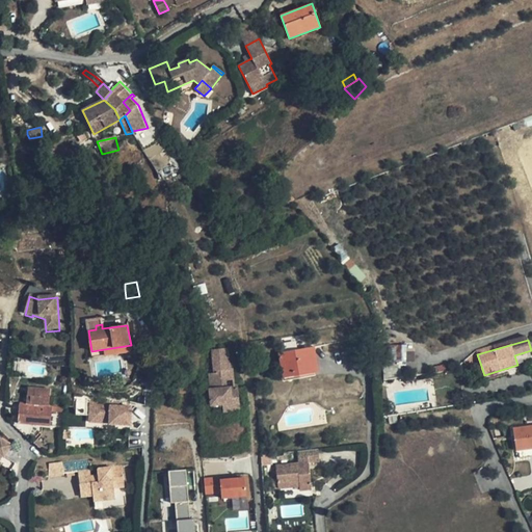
[(132,351),(131,345),(91,351),(91,357),(132,351)]
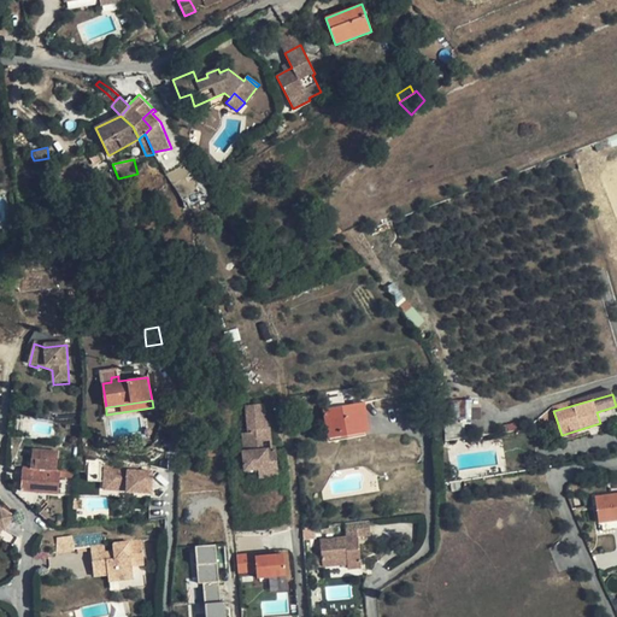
[(452,418),(470,418),(470,400),(452,400),(452,418)]
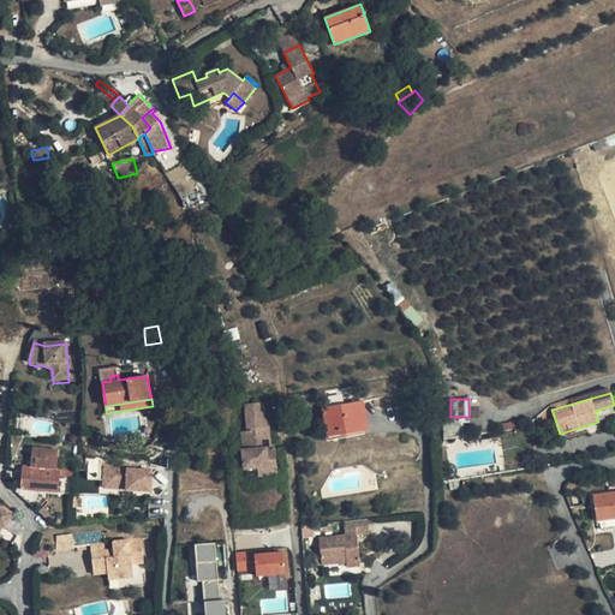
[(369,429),(364,401),(322,408),(328,437),(369,429)]
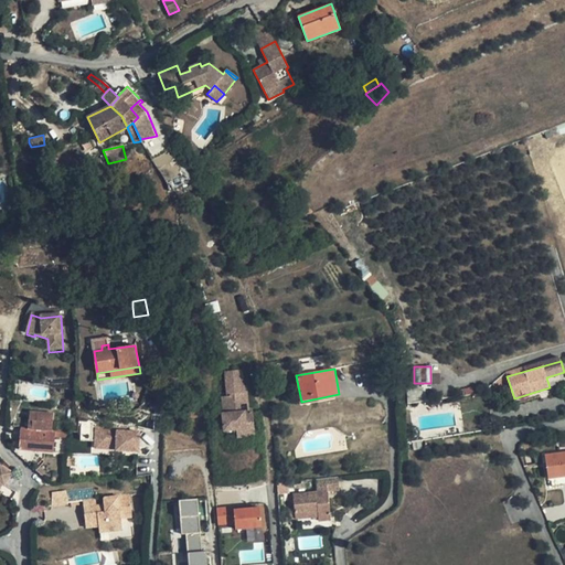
[(243,385),(241,370),(224,371),(226,394),(231,394),(231,396),(222,397),(224,414),(223,414),(224,430),(237,429),(246,428),(246,423),(254,422),(254,411),(248,411),(240,411),(240,403),(247,403),(245,385),(243,385)]
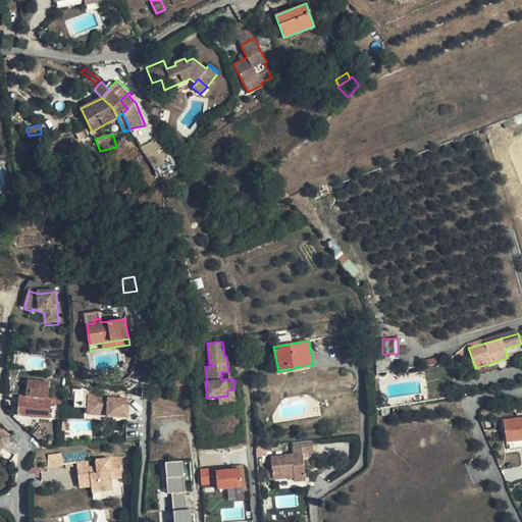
[(468,348),(467,345),(452,358),(453,362),(453,364),(471,356),(468,348)]
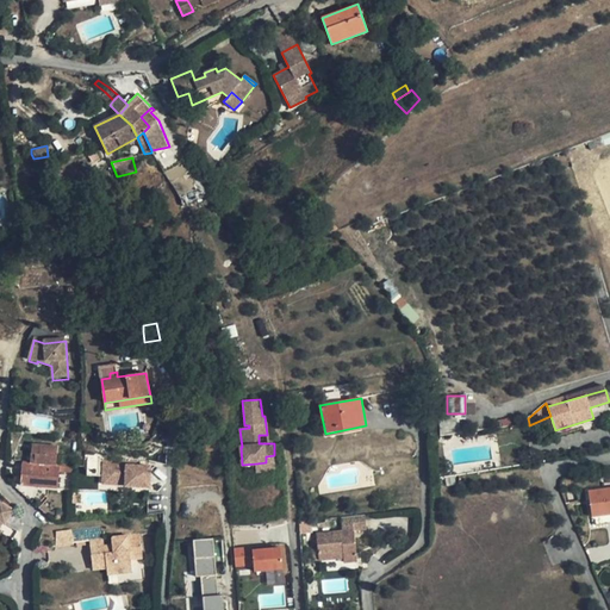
[(58,446),(32,443),(31,464),(23,464),(20,486),(58,489),(60,472),(74,473),(74,465),(61,464),(60,466),(56,466),(58,446)]
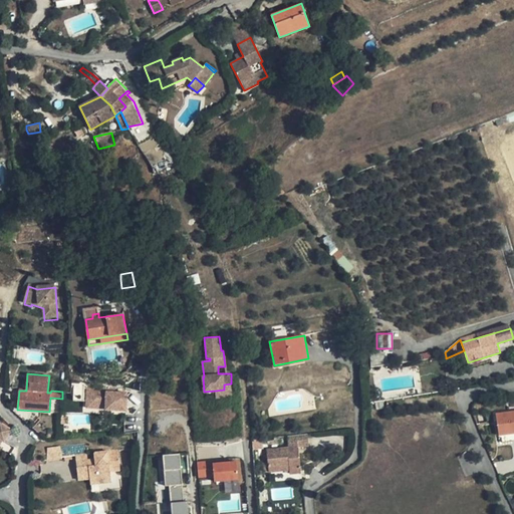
[(109,386),(89,383),(88,398),(107,401),(106,406),(106,407),(126,409),(129,392),(108,390),(109,386)]
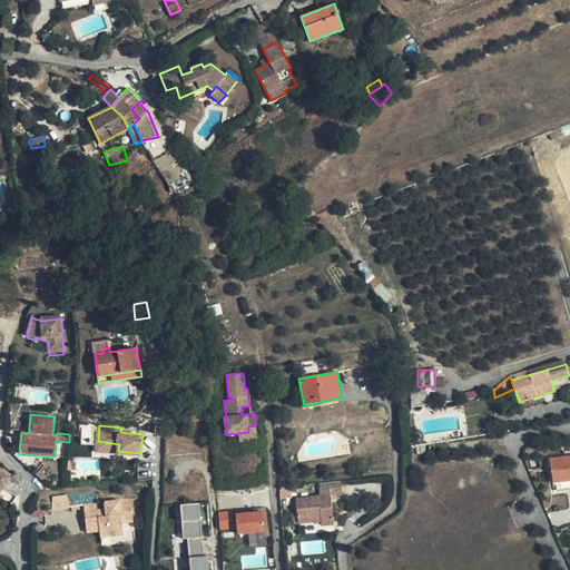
[(248,426),(248,432),(249,440),(257,439),(256,425),(248,426)]
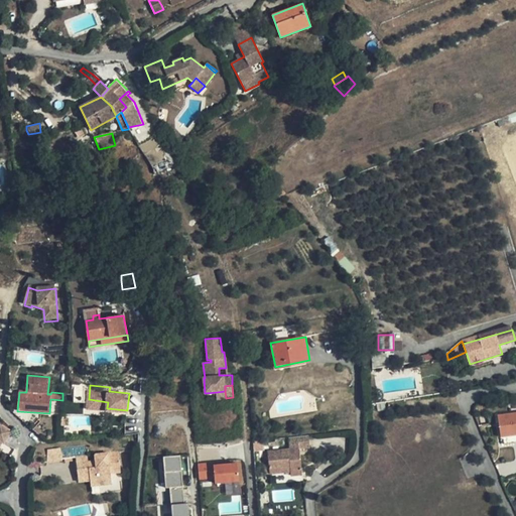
[(515,412),(498,415),(501,436),(515,434),(515,412)]
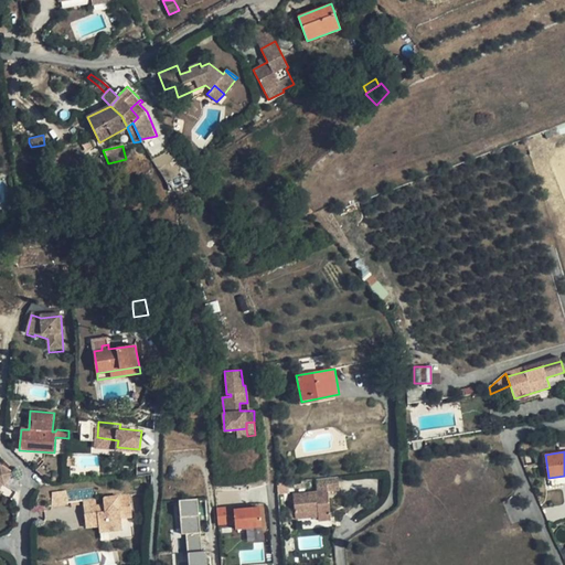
[(12,473),(0,466),(0,465),(0,482),(2,483),(4,486),(12,473)]
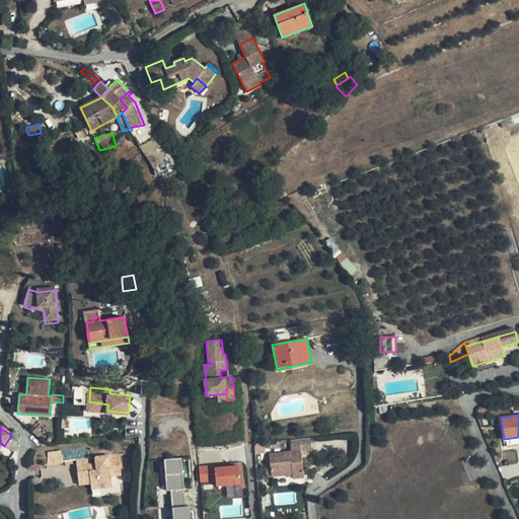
[(518,444),(518,437),(504,439),(505,447),(518,444)]
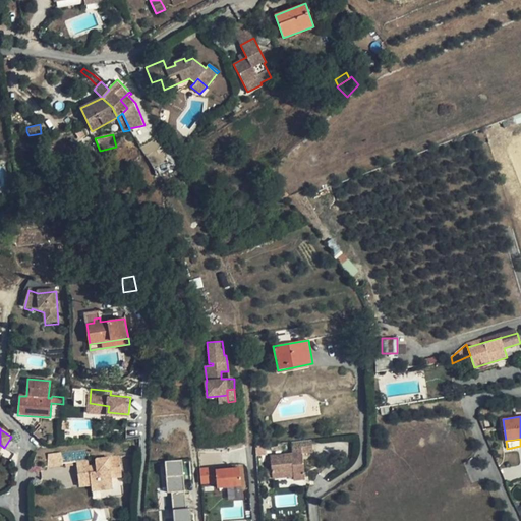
[(313,452),(312,440),(291,442),(292,454),(273,456),(274,465),(272,465),(273,478),(293,476),(294,480),(305,479),(303,454),(313,452)]
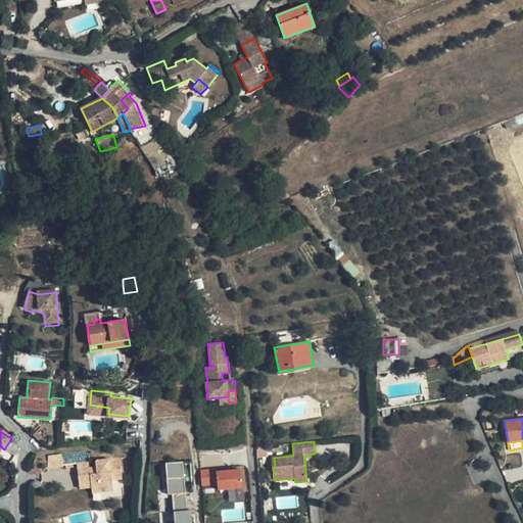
[(60,454),(49,455),(48,468),(62,467),(60,454)]
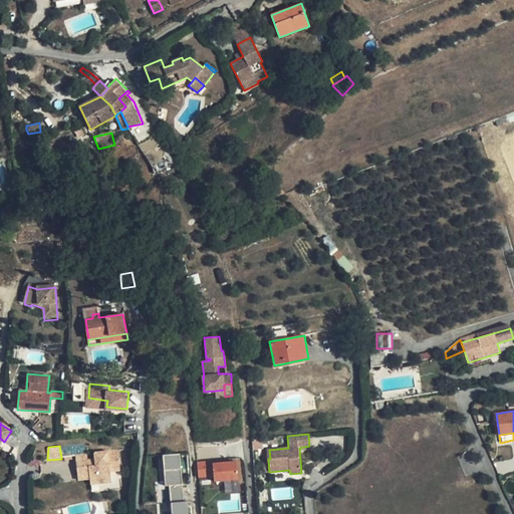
[(120,470),(118,450),(95,453),(95,459),(96,465),(89,466),(77,467),(78,480),(90,479),(90,485),(111,482),(110,471),(120,470)]
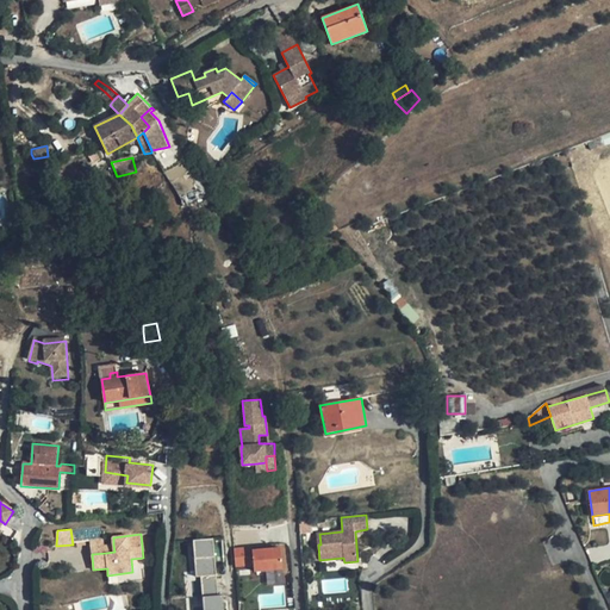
[(216,574),(213,537),(192,540),(195,576),(216,574)]
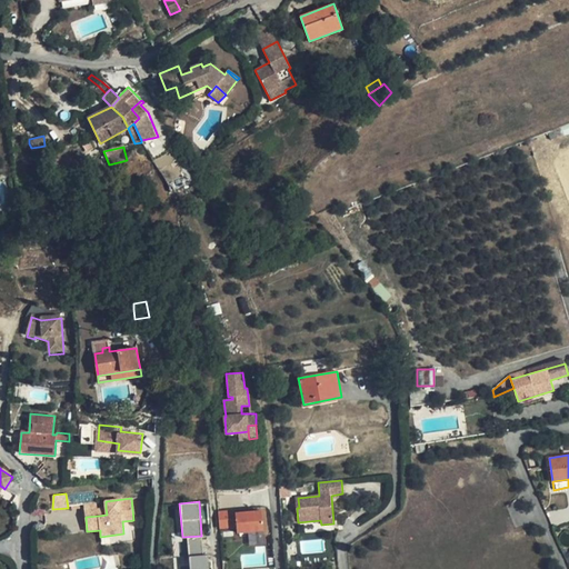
[(86,517),(99,516),(98,508),(97,502),(83,503),(86,517)]
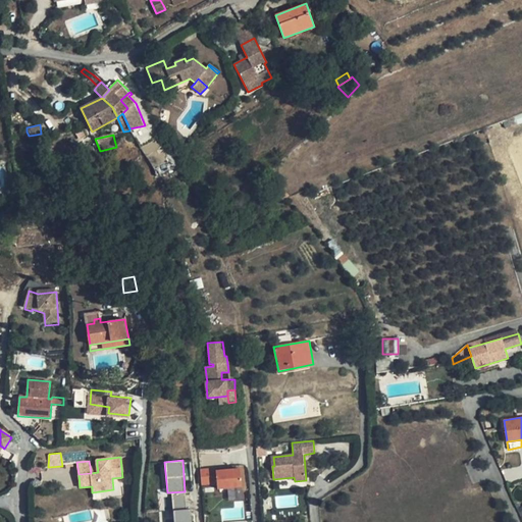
[(200,469),(201,485),(217,484),(217,489),(246,487),(244,466),(200,469)]
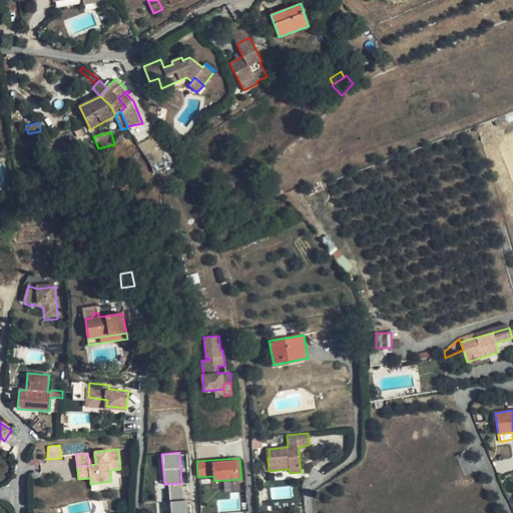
[(167,485),(169,500),(181,499),(180,484),(167,485)]
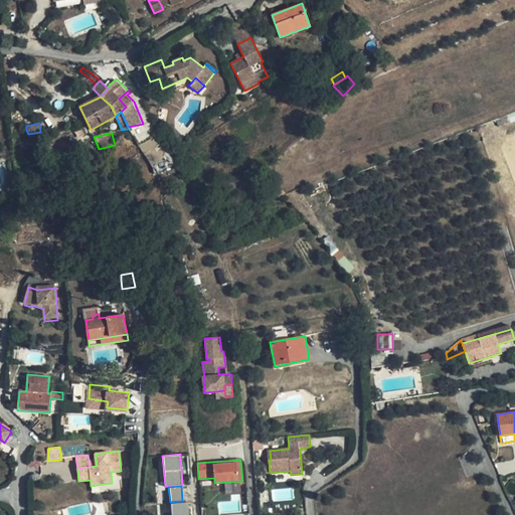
[(188,514),(188,502),(171,503),(171,514),(188,514)]
